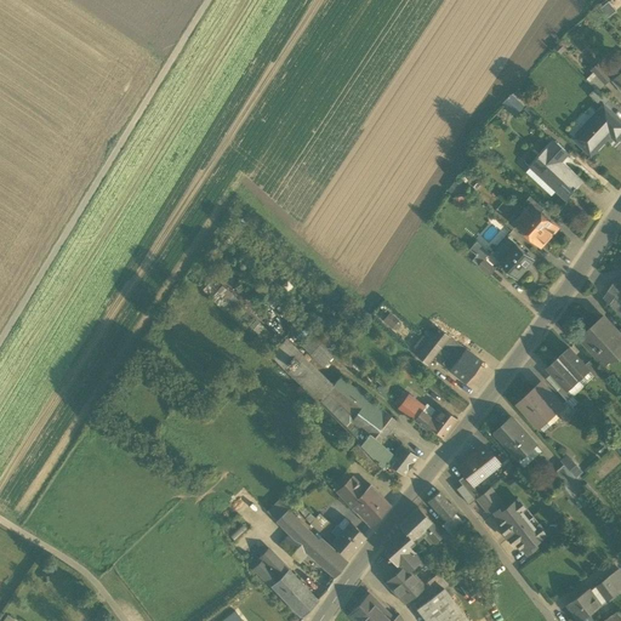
[(609,1),(599,10),(608,18),(616,11),(609,1)]
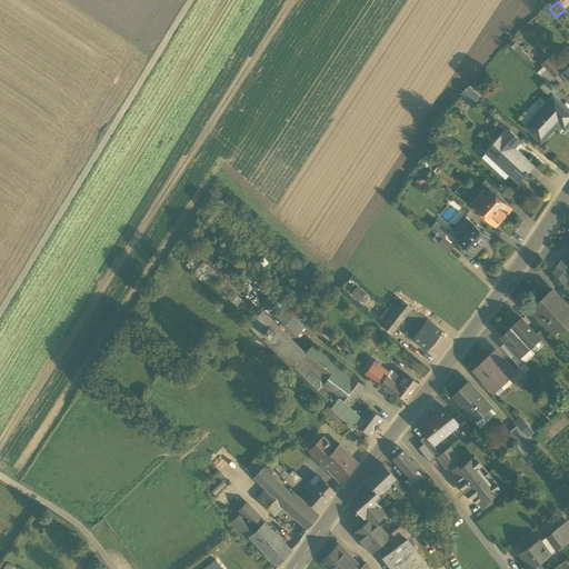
[(545,66),(553,77),(560,71),(548,57),(541,62),(545,66)]
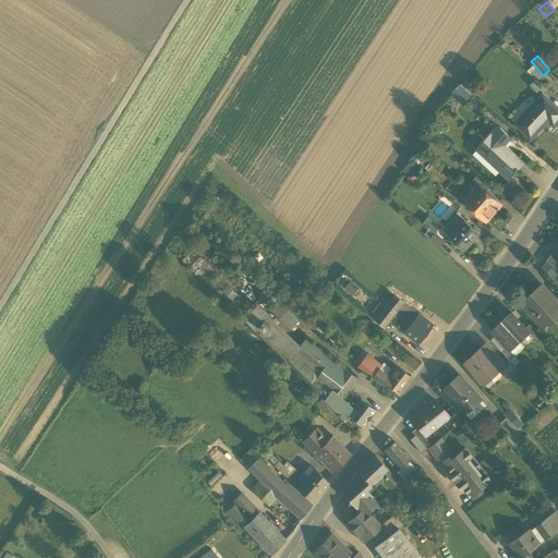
[(528,71),(535,79),(538,82),(544,76),(543,75),(534,64),(528,71)]
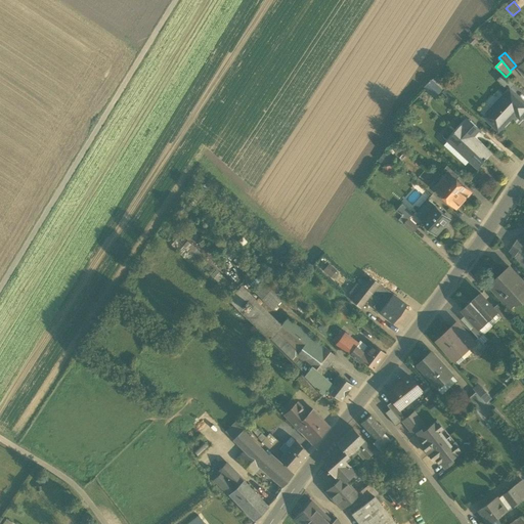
[(514,84),(506,77),(503,74),(497,80),(509,90),(510,89),(514,84)]
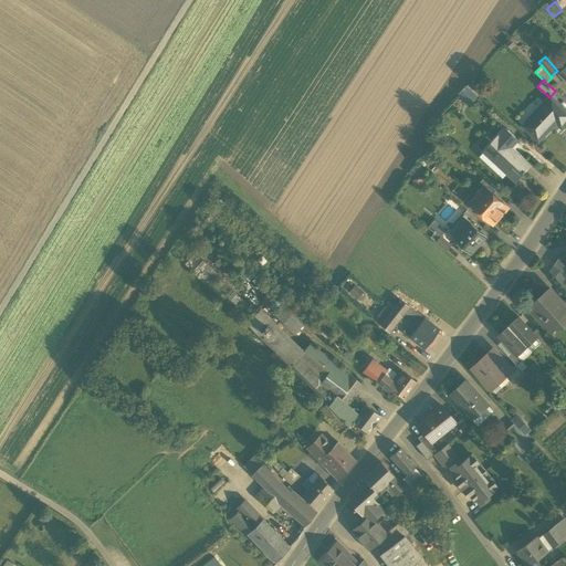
[(465,85),(458,94),(471,105),(479,96),(465,85)]
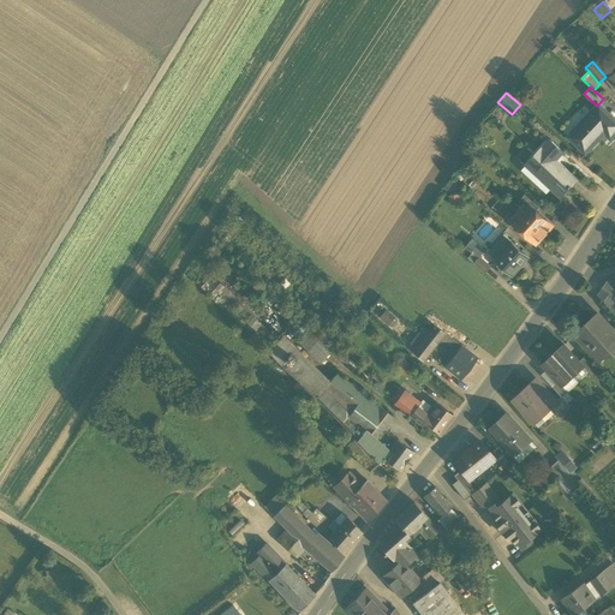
[(568,136),(586,153),(604,132),(611,139),(614,135),(614,119),(598,105),(597,106),(568,136)]
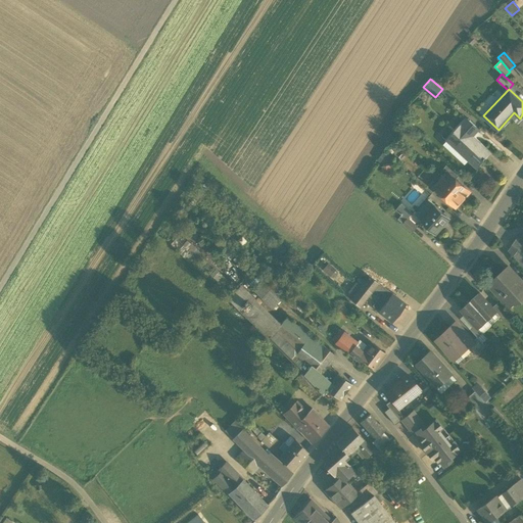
[(468,160),(476,168),(485,157),(484,156),(489,150),(473,136),(479,130),(467,119),(449,139),(471,158),(468,160)]
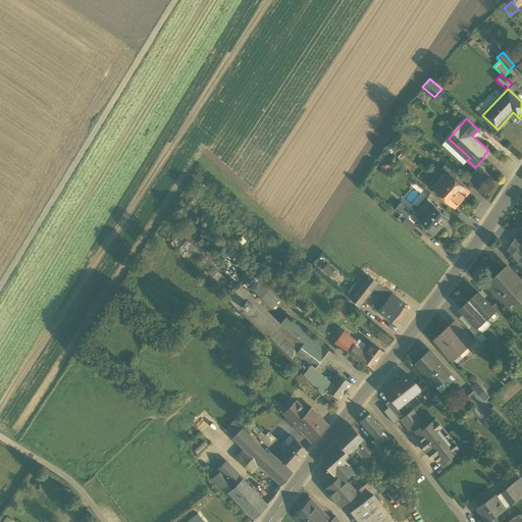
[(464,164),(467,160),(470,158),(449,139),(442,145),(464,164)]
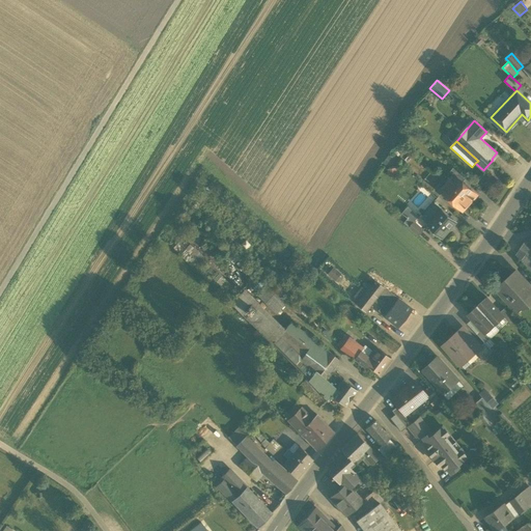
[(455,175),(463,182),(467,177),(454,166),(450,171),(454,175),(455,175)]
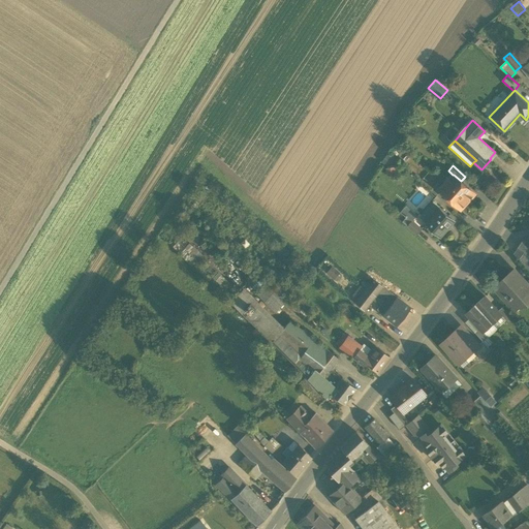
[(396,166),(386,167),(387,176),(397,175),(396,166)]
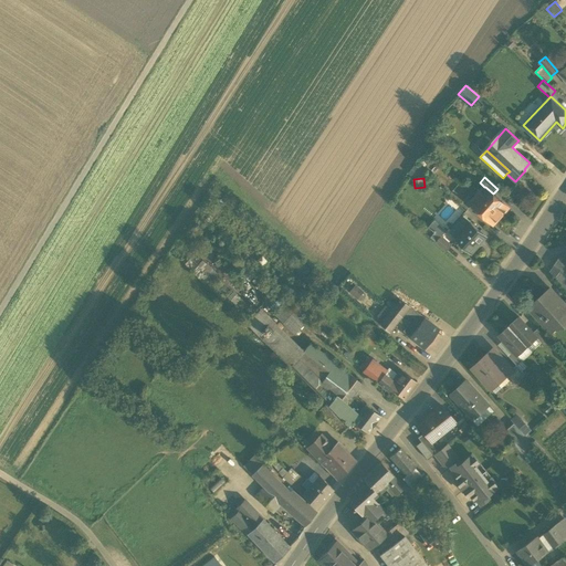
[(484,187),(478,195),(501,216),(507,208),(500,200),(500,199),(496,196),(494,196),(493,194),(485,187),(484,187)]
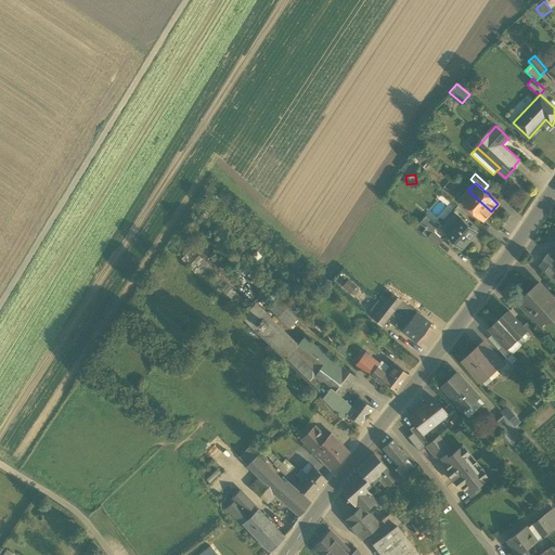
[(483,220),(491,211),(468,191),(461,199),(470,208),(470,209),(474,213),(476,213),(483,220)]
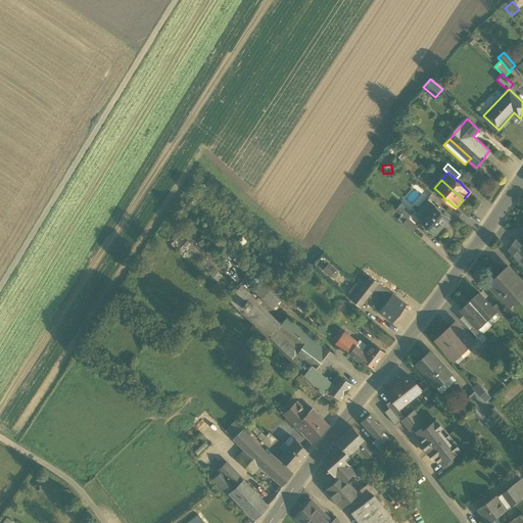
[(419,215),(425,220),(436,206),(428,199),(417,211),(420,214),(419,215)]
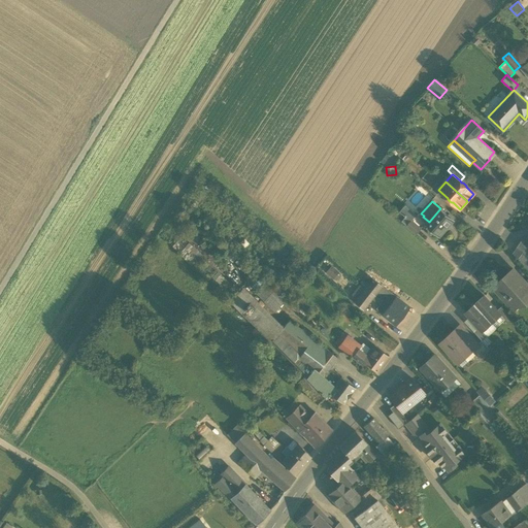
[(405,217),(402,221),(407,225),(417,215),(405,205),(400,211),(405,217)]
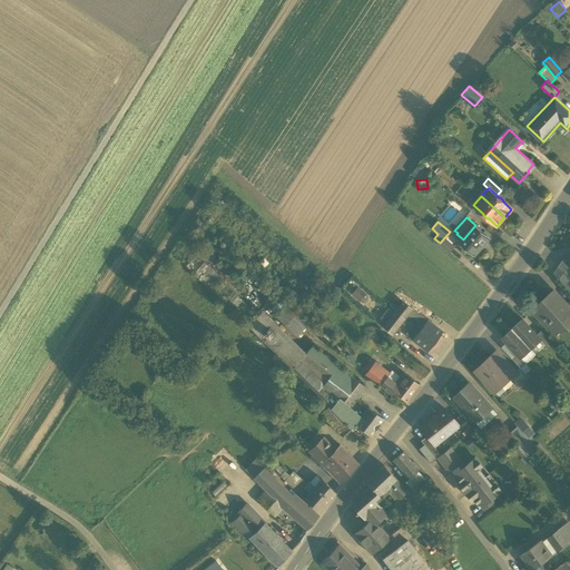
[(490,237),(475,225),(463,239),(460,242),(474,255),(490,237)]
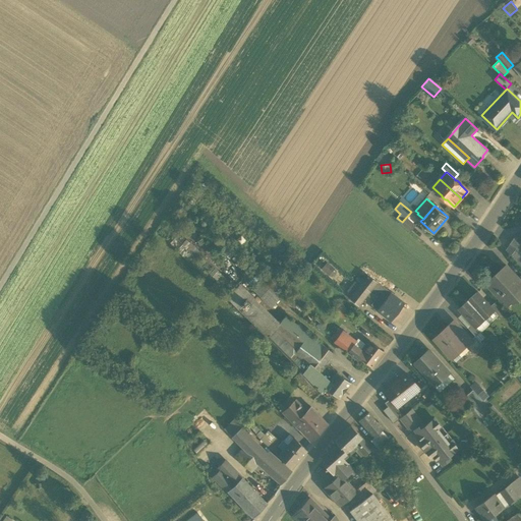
[(401,223),(410,230),(415,225),(406,218),(401,223)]
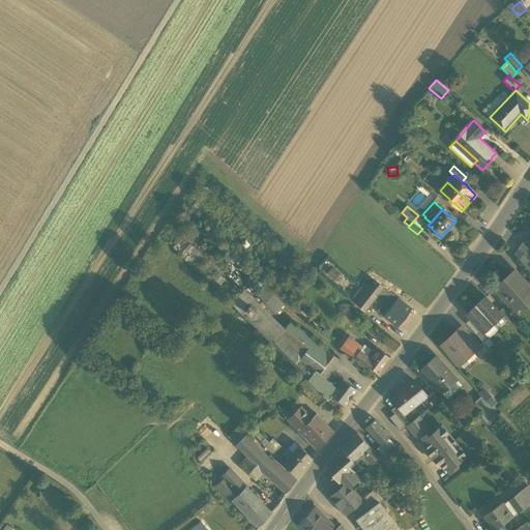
[(525,253),(529,256),(529,244),(528,243),(529,243),(525,240),(519,248),(525,253)]
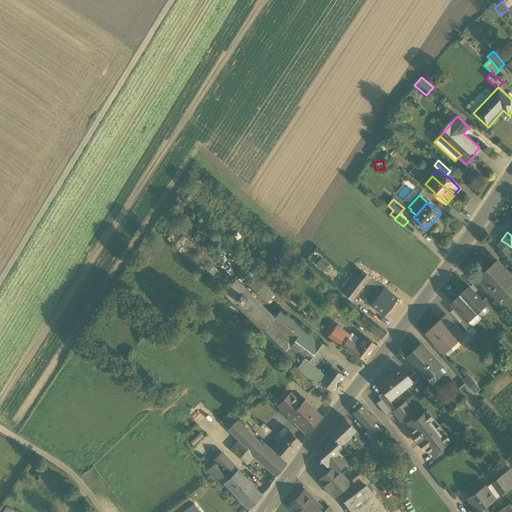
[(186,234),(179,239),(192,256),(199,250),(186,234)]
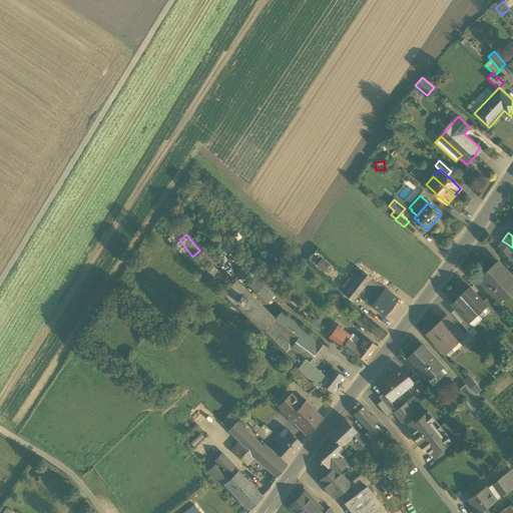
[(503,251),(512,264),(512,249),(507,246),(503,251)]
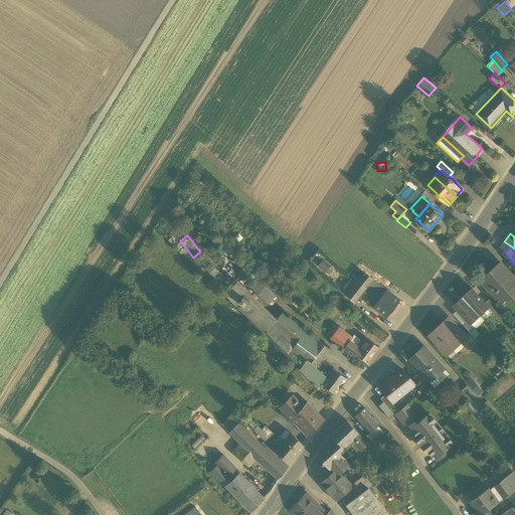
[(323,259),(317,266),(325,273),(331,266),(323,259)]
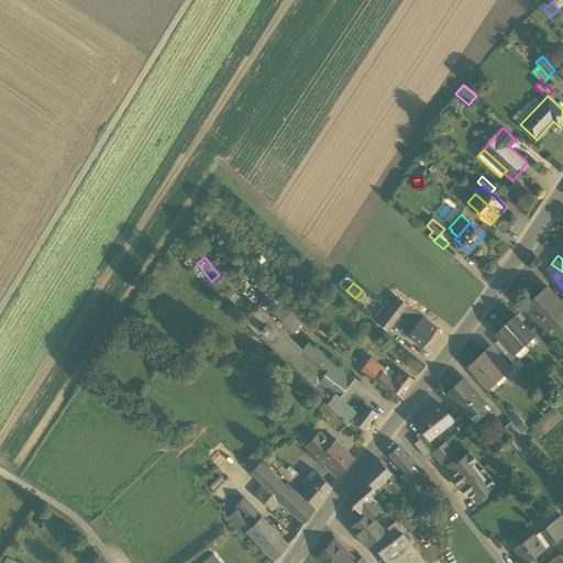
[(548,287),(544,290),(556,304),(560,300),(548,287)]
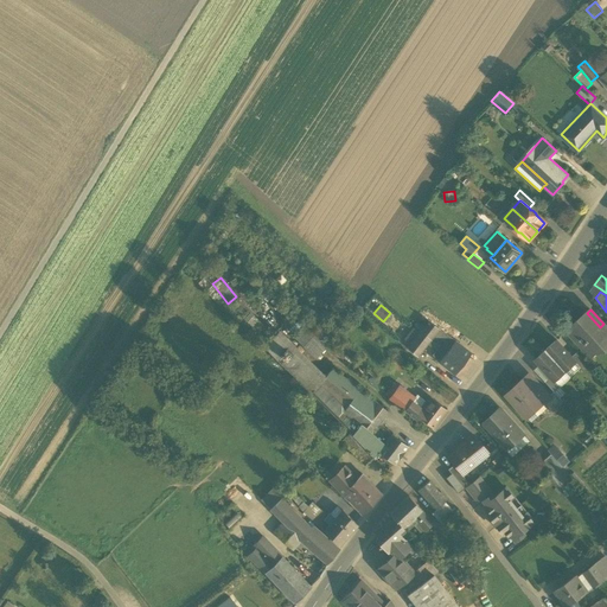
[(568,331),(588,353),(600,343),(602,345),(606,339),(606,327),(604,324),(600,327),(587,313),(568,331)]
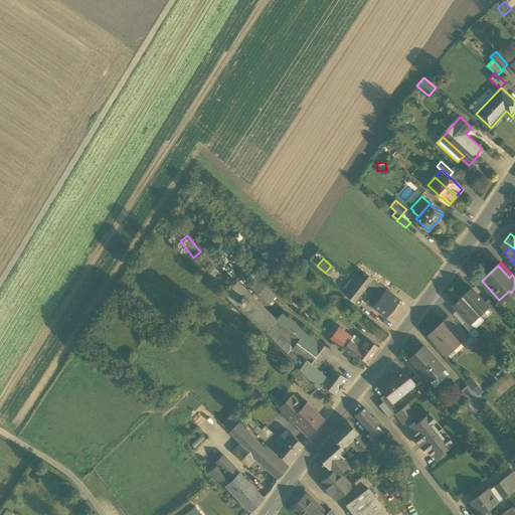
[(346,296),(354,303),(367,287),(372,280),(363,273),(346,296)]
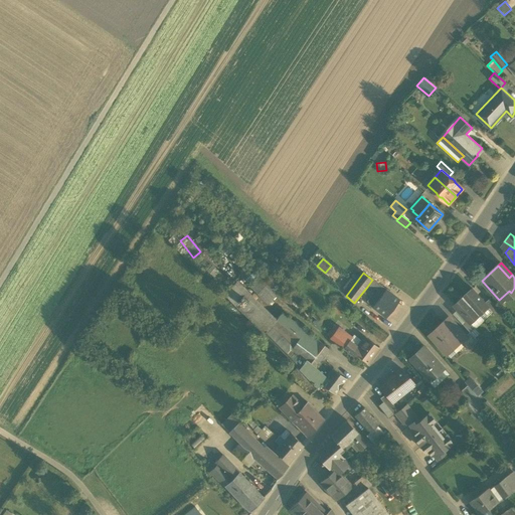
[(247,286),(256,294),(268,282),(259,274),(247,286)]
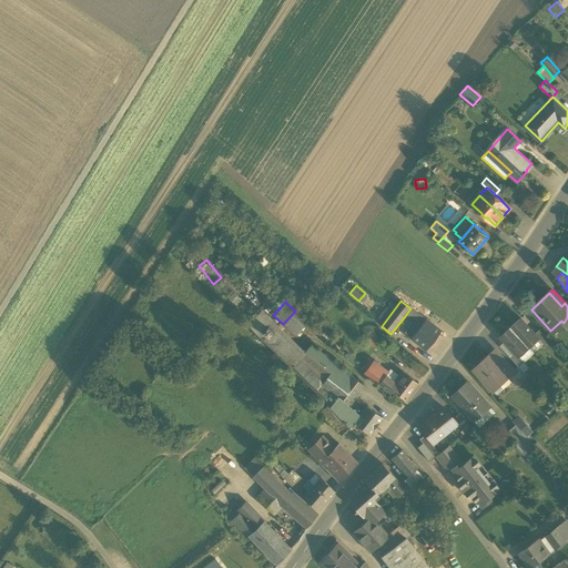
[(414,322),(421,327),(426,320),(411,308),(405,316),(414,322)]
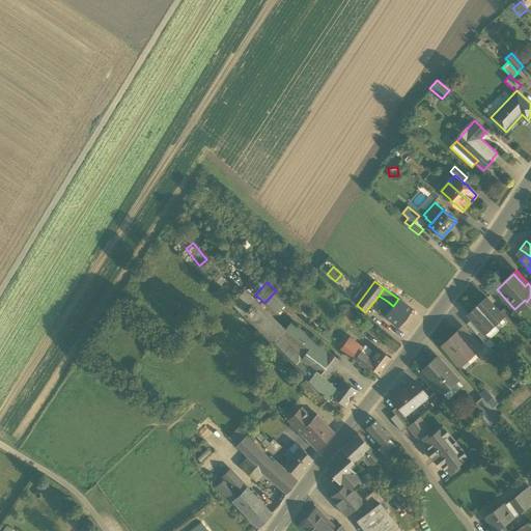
[(286,300),(276,290),(264,303),(275,312),(286,300)]
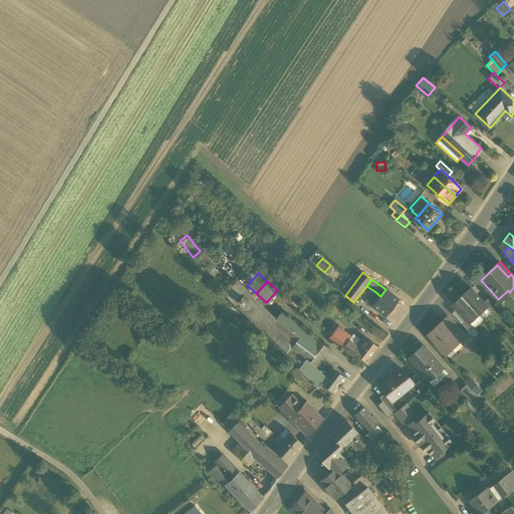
[(224,294),(238,308),(248,298),(234,284),(224,294)]
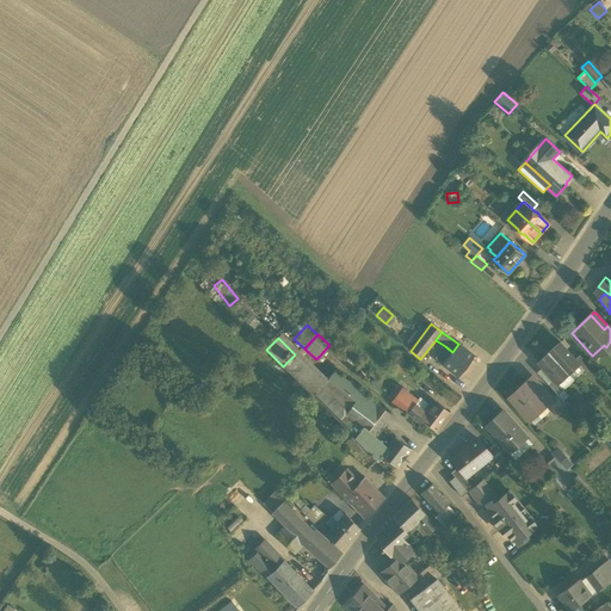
[(560,341),(549,352),(569,374),(580,364),(575,358),(560,341)]
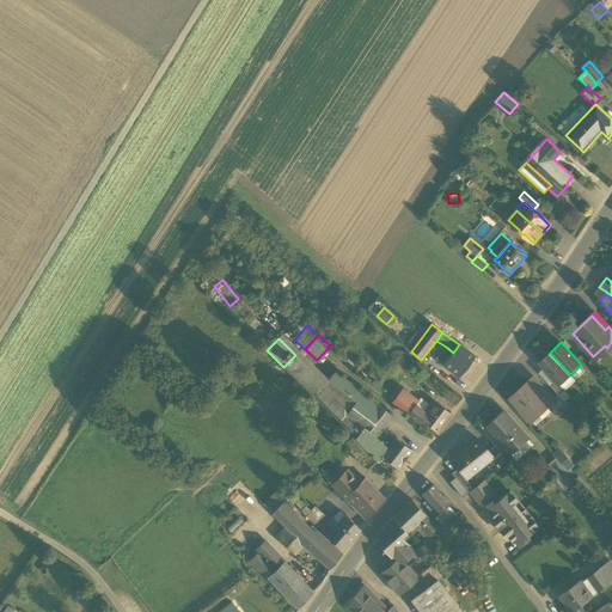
[(444,366),(457,377),(458,377),(473,355),(459,344),(453,353),(445,365),(444,366)]
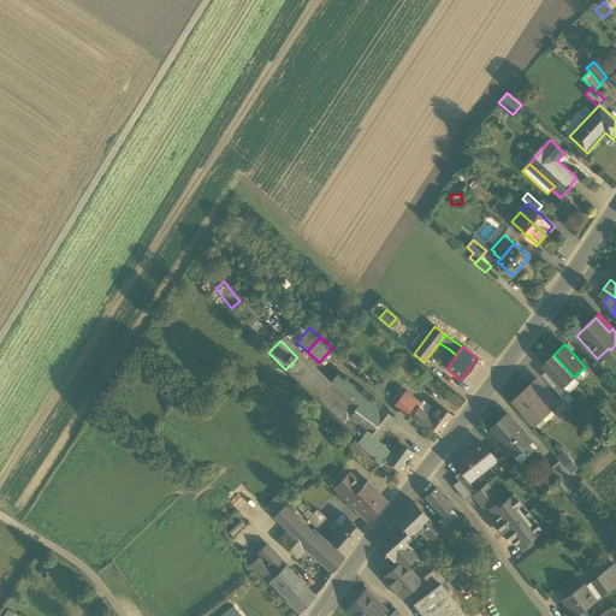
[(599,361),(611,350),(609,348),(597,359),(599,361)]
